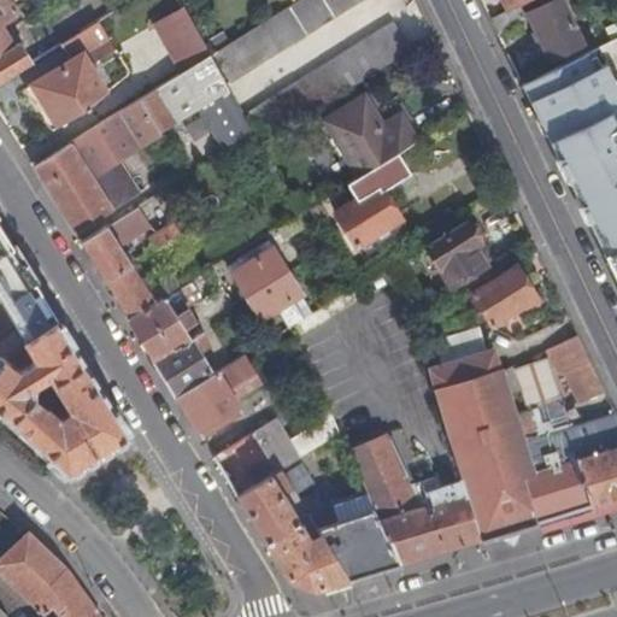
[(0,0),(0,83),(33,64),(19,43),(15,46),(0,25),(21,13),(15,1),(16,0),(0,0)]
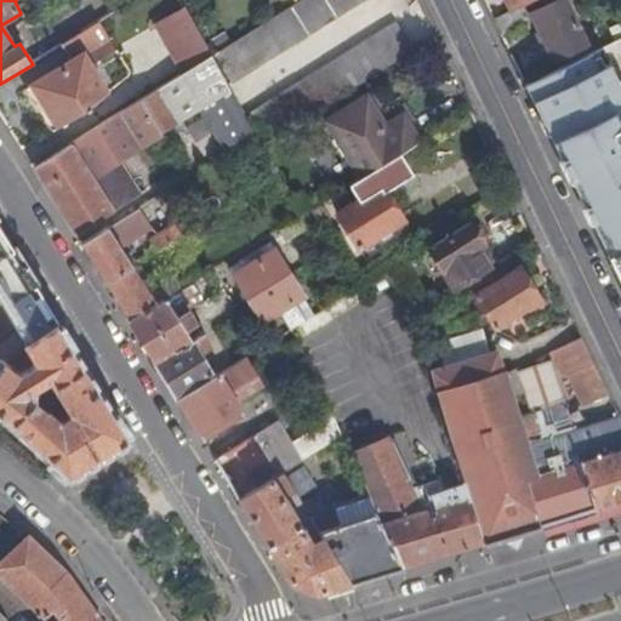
[(211,57),(227,85),(363,0),(303,0),(300,3),(211,57)]
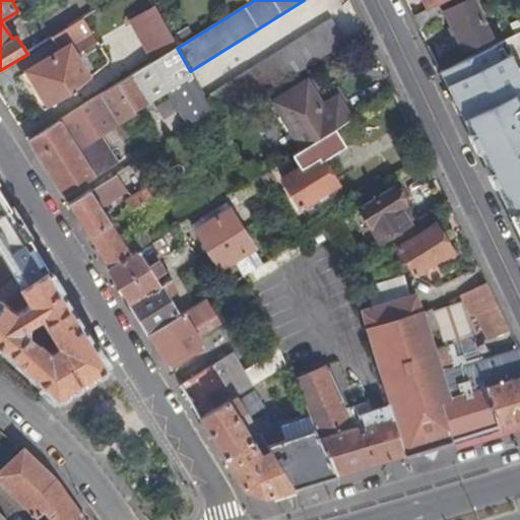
[(425,0),(430,11),(439,6),(452,0),(425,0)]
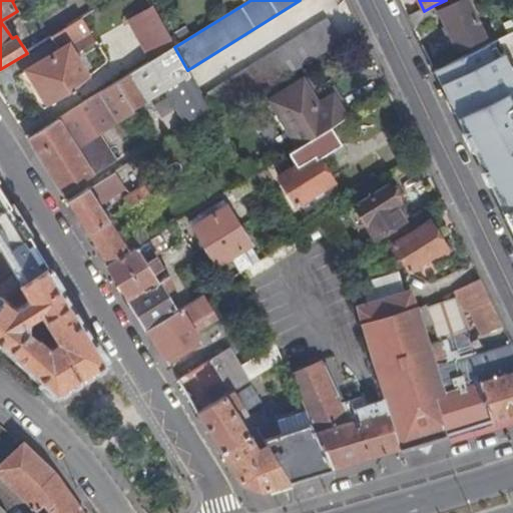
[(487,38),(468,0),(450,0),(455,9),(441,16),(460,51),(487,38)]
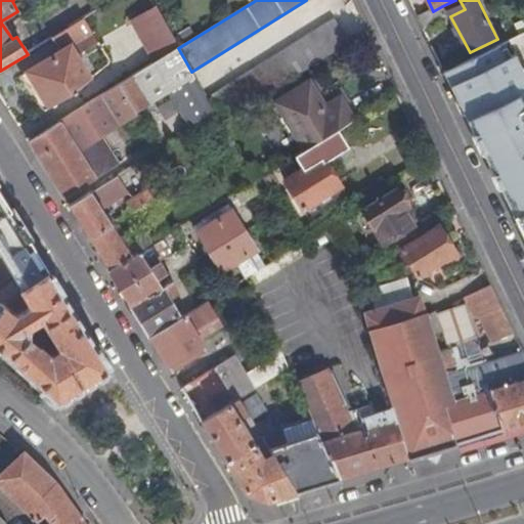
[(433,11),(419,17),(426,33),(448,20),(442,6),(433,11)]
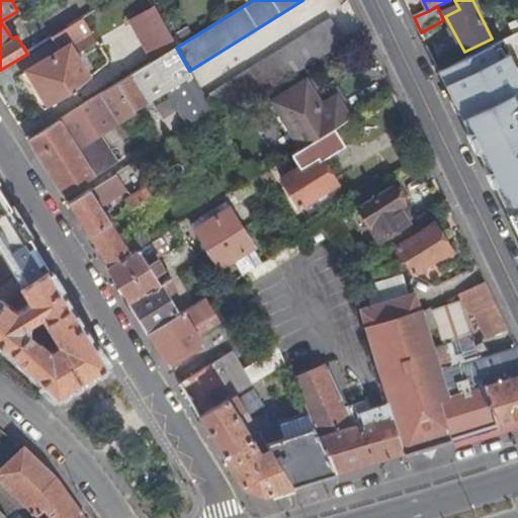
[(153,62),(176,48),(154,7),(132,20),(153,62)]
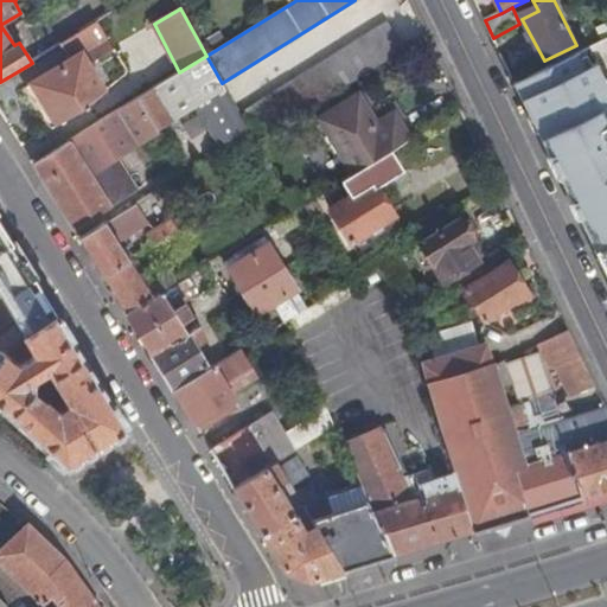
[(115,49),(98,20),(62,44),(72,59),(34,85),(59,123),(107,93),(91,66),(115,49)]
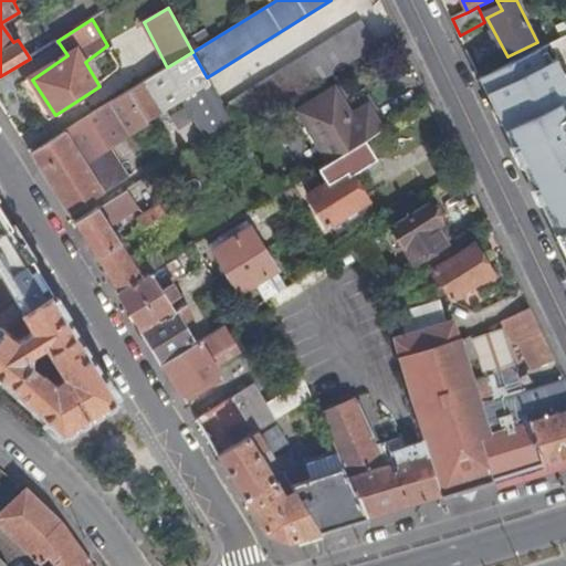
[(362,19),(223,106),(233,126),(238,133),(378,45),(362,19)]
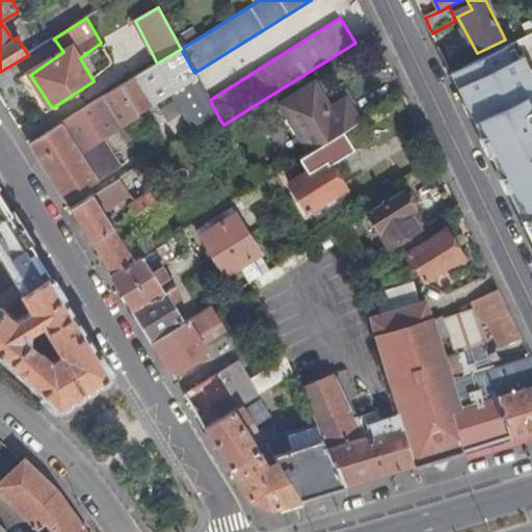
[(531,34),(529,36),(453,75),(478,129),(531,101),(531,34)]
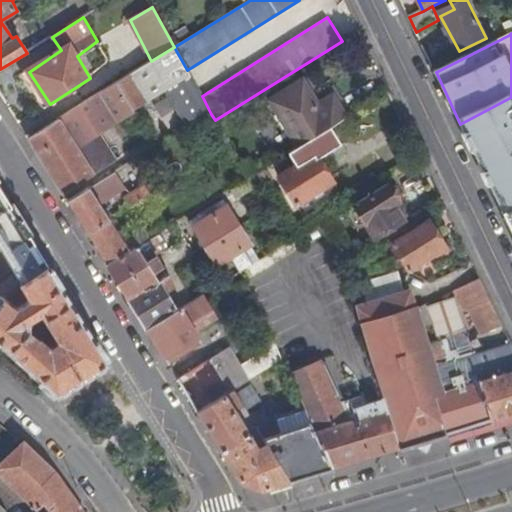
[(199,91),(187,70),(174,47),(151,61),(27,138),(64,197),(117,164),(98,134),(169,91),(192,126),(211,114),(202,96),(199,91)]
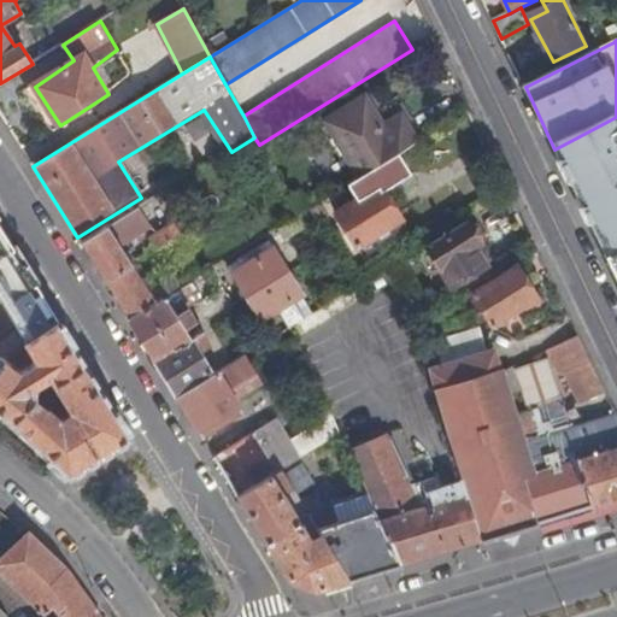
[(327,121),(360,176),(418,141),(401,116),(383,127),(365,97),(327,121)]
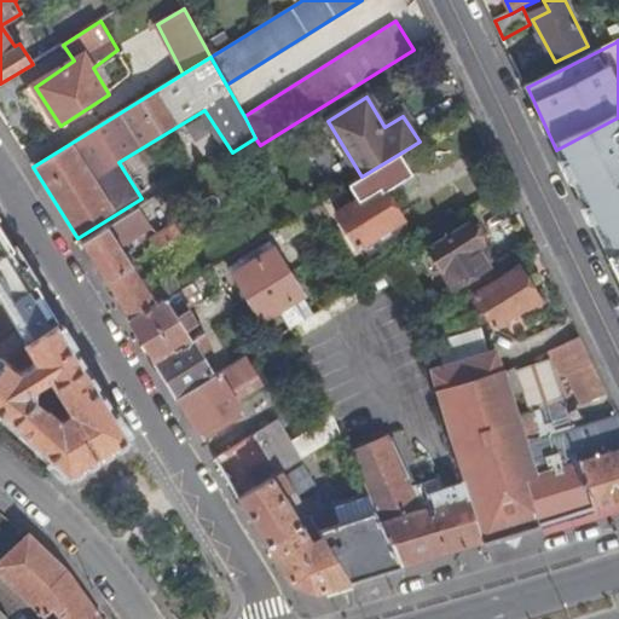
[(618,117),(556,150),(583,204),(618,186),(618,117)]
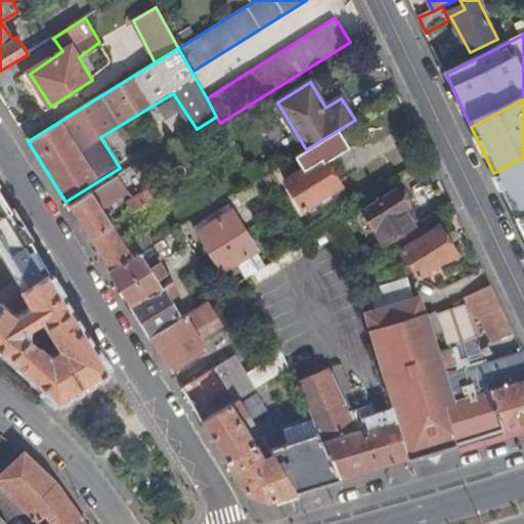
[(323,156),(291,176),(287,178),(291,184),(305,207),(342,185),(340,182),(343,179),(337,169),(332,170),(323,156)]
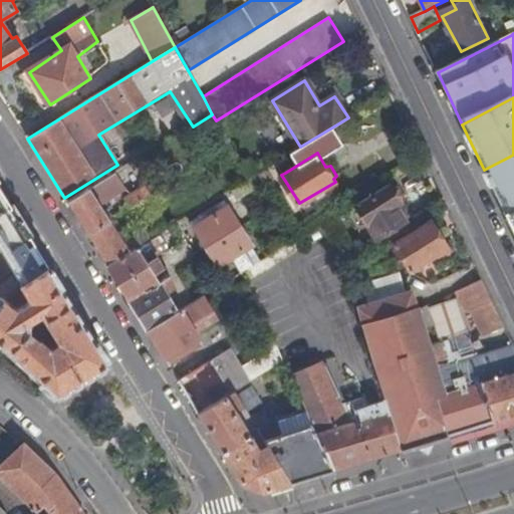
[(513,155),(484,170),(506,214),(513,210),(513,155)]
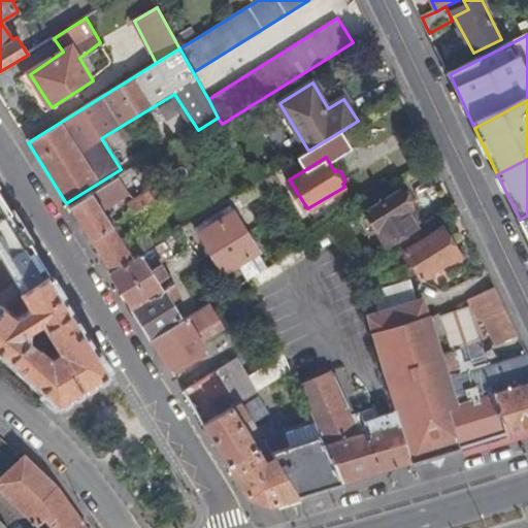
[(245,167),(255,183),(257,182),(263,177),(254,162),(245,167)]
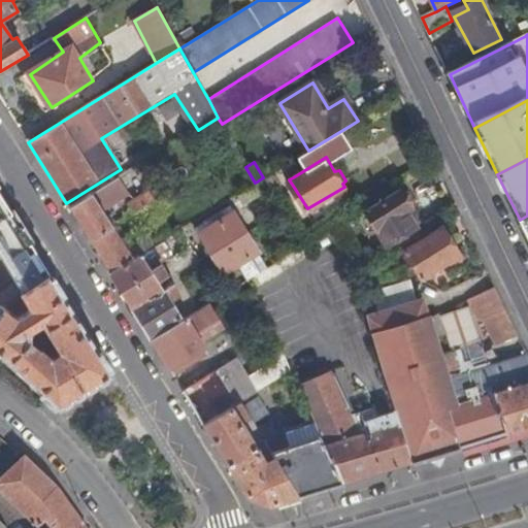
[(289,179),(293,177),(286,164),(263,177),(274,196),(293,186),(289,179)]
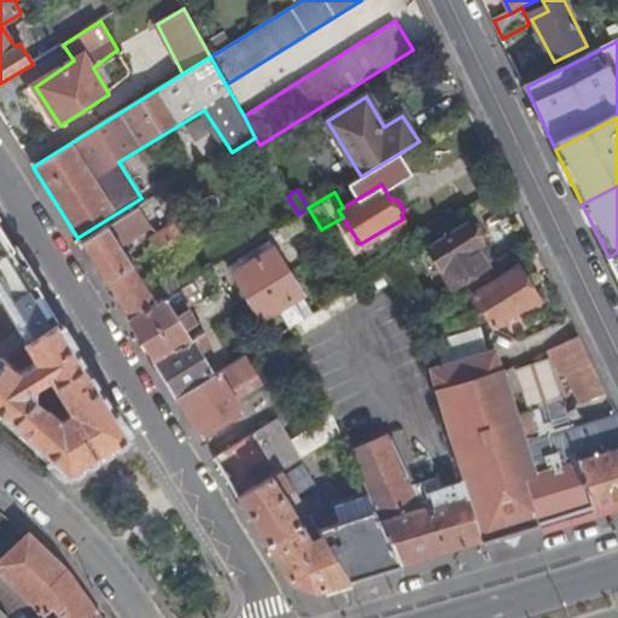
[(110,228),(121,245),(157,223),(145,207),(110,228)]
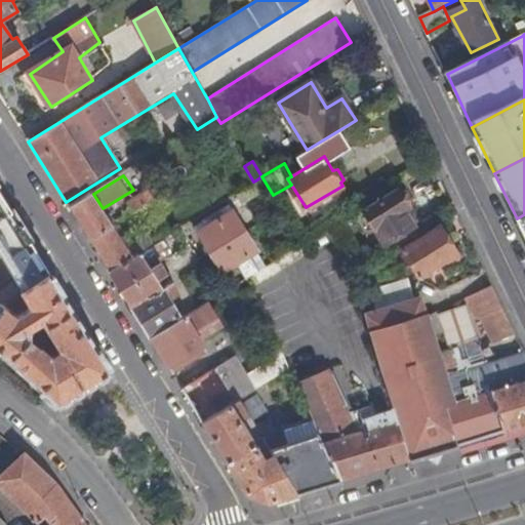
[(126,203),(134,214),(149,205),(158,199),(150,188),(126,203)]
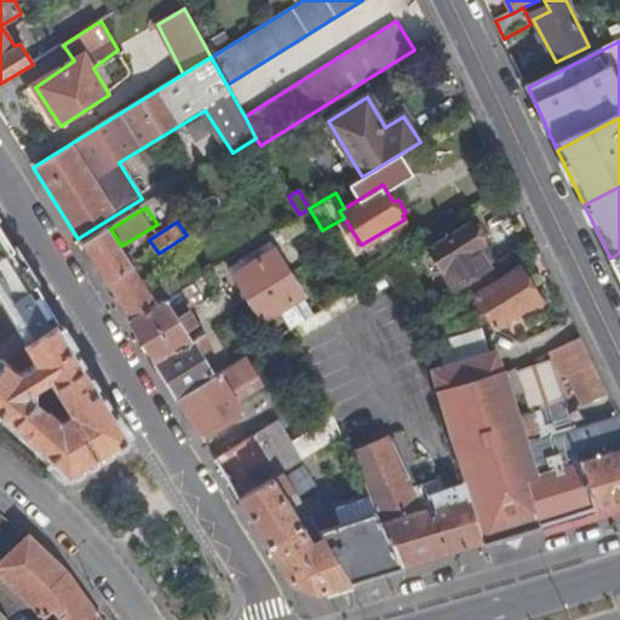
[(472,227),(470,224),(430,250),(453,287),(489,265),(478,250),(487,244),(483,240),(487,236),(481,228),(472,227)]
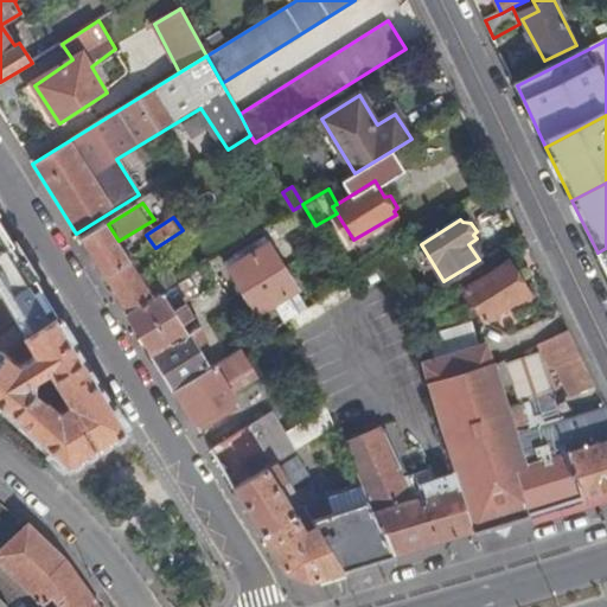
[(0,221),(0,254),(16,246),(0,221)]
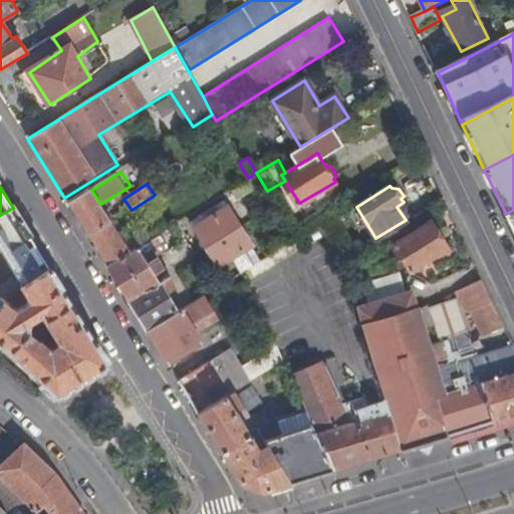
[(68,204),(88,236),(111,222),(100,204),(91,190),(68,204)]
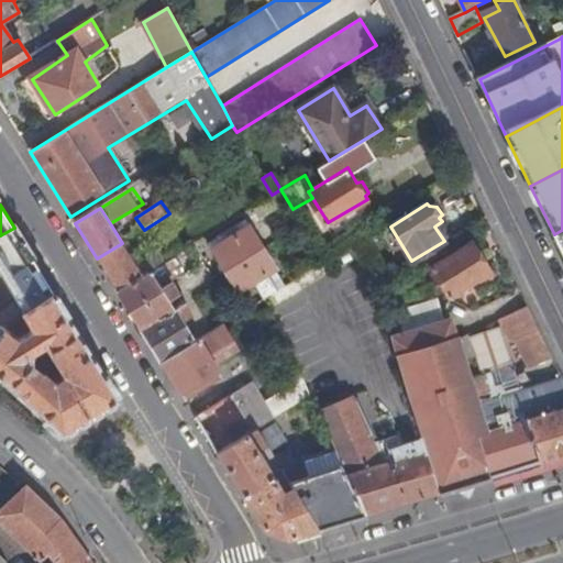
[(169,213),(159,220),(166,232),(184,222),(176,210),(169,213)]
